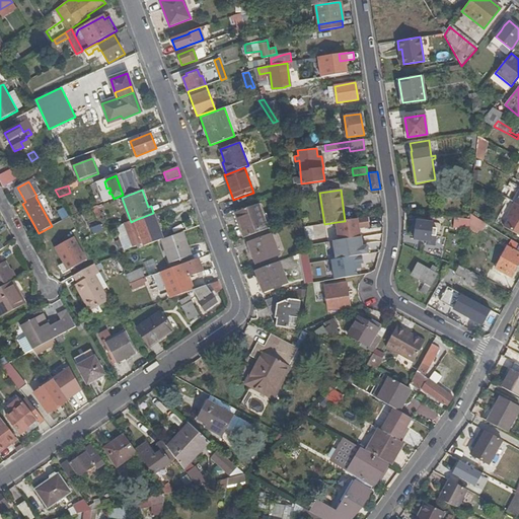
[(267,228),(268,228),(258,203),(237,212),(242,226),(240,227),(244,237),(267,228)]
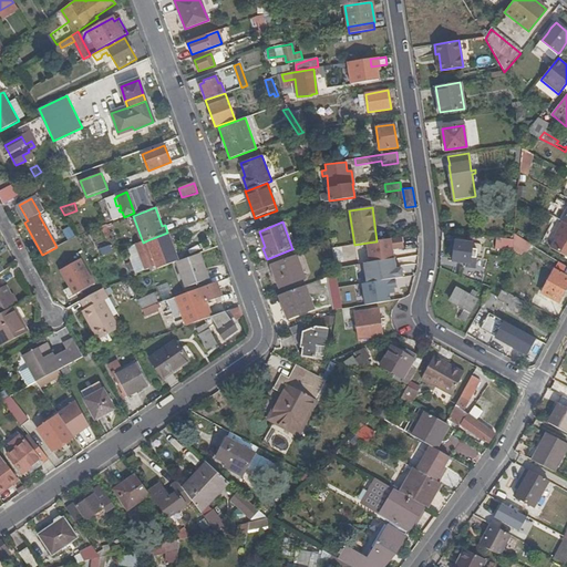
[(566,224),(563,222),(554,238),(556,239),(552,248),(566,256),(566,224)]
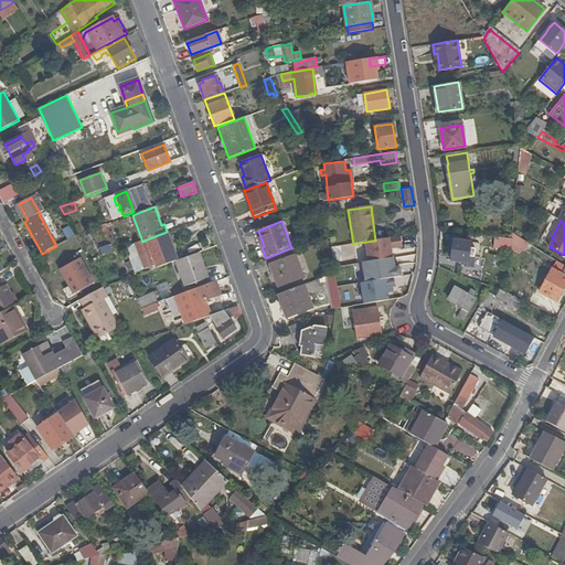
[(71,238),(76,235),(70,224),(64,226),(67,232),(71,238)]
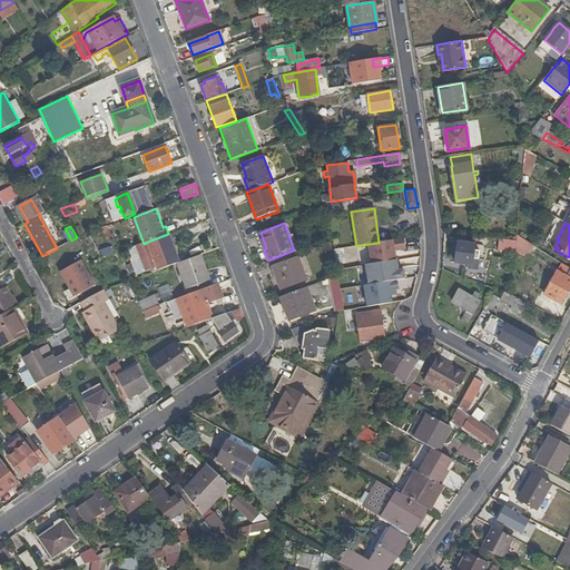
[(99,229),(107,243),(112,241),(106,227),(99,229)]
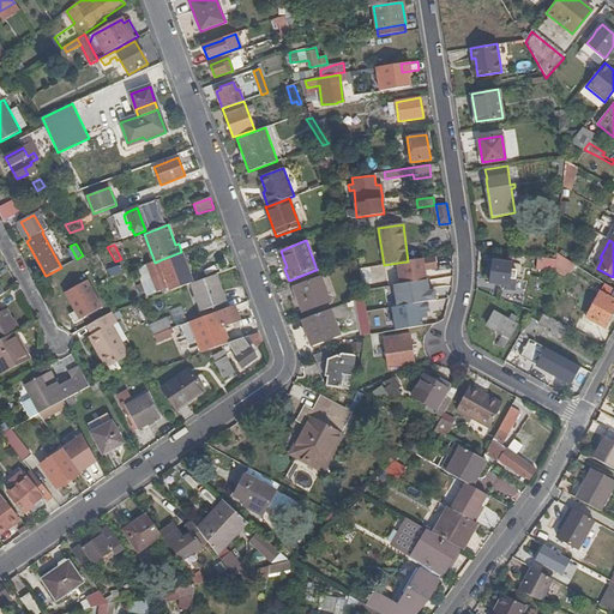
[(60,259),(64,266),(77,259),(73,252),(60,259)]
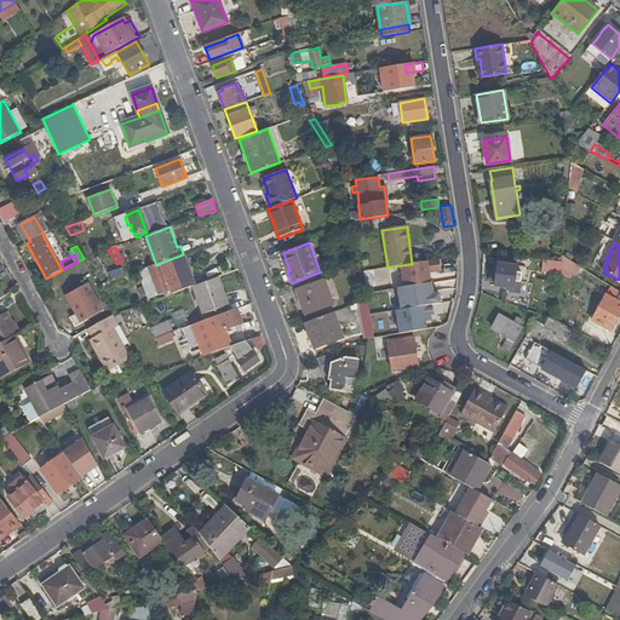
[(171,291),(172,294),(193,286),(194,286),(183,254),(161,263),(161,264),(149,268),(155,285),(153,285),(154,290),(156,288),(159,294),(171,291)]
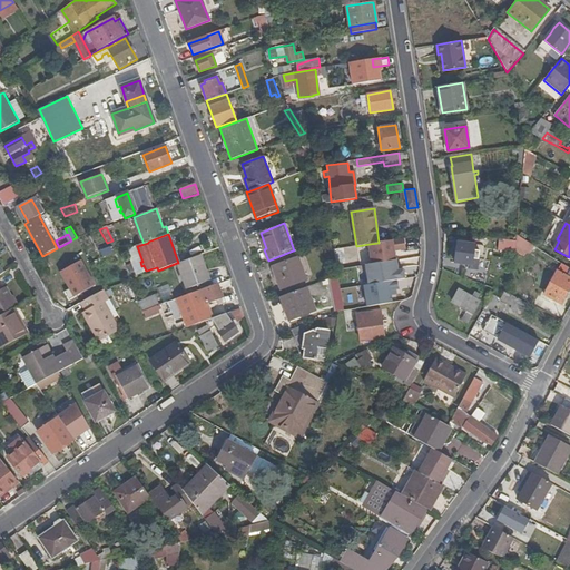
[(517,235),(517,241),(517,245),(530,254),(534,245),(517,235)]
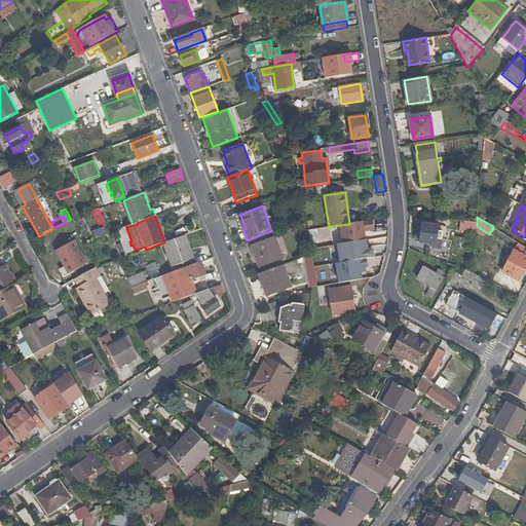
[(477,222),(461,220),(460,227),(476,229),(477,226),(477,222)]
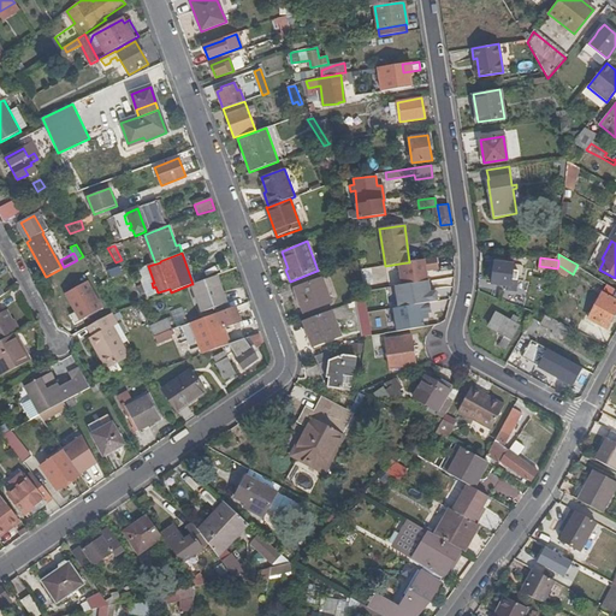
[(409,262),(400,264),(403,285),(430,282),(426,260),(409,262)]
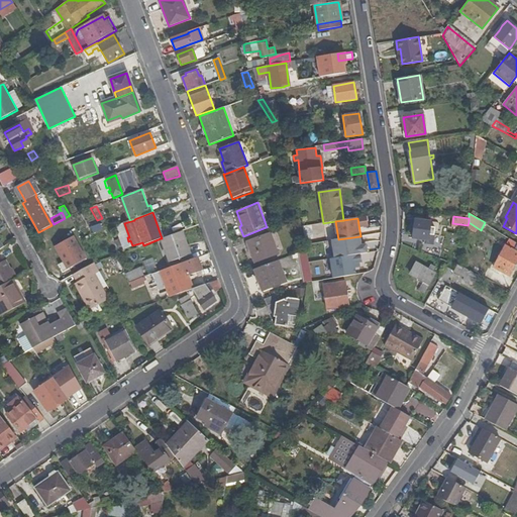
[(429,234),(433,235),(434,235),(435,228),(430,227),(431,222),(416,220),(412,221),(411,225),(415,228),(413,238),(428,240),(429,234)]
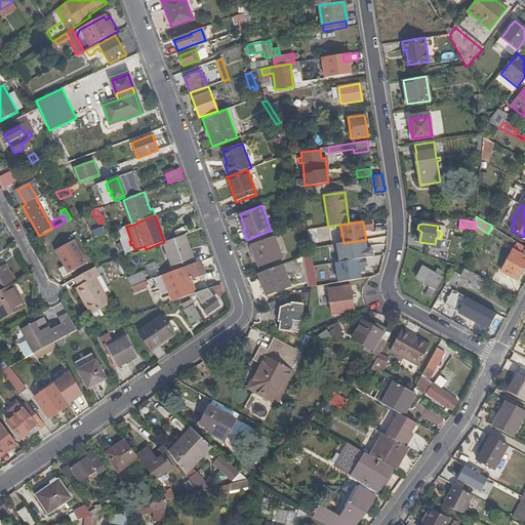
[(273,238),(270,231),(252,238),(254,244),(251,246),(259,266),(282,257),(275,237),(273,238)]
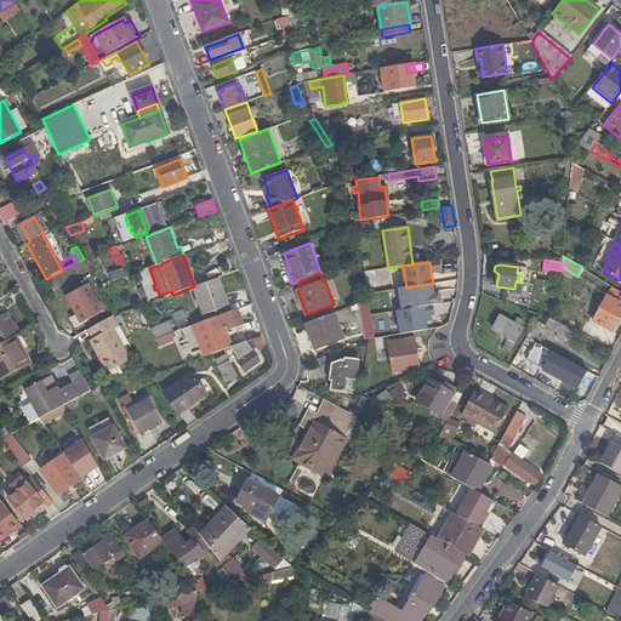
[(194,286),(193,286),(204,314),(228,306),(218,278),(194,286)]
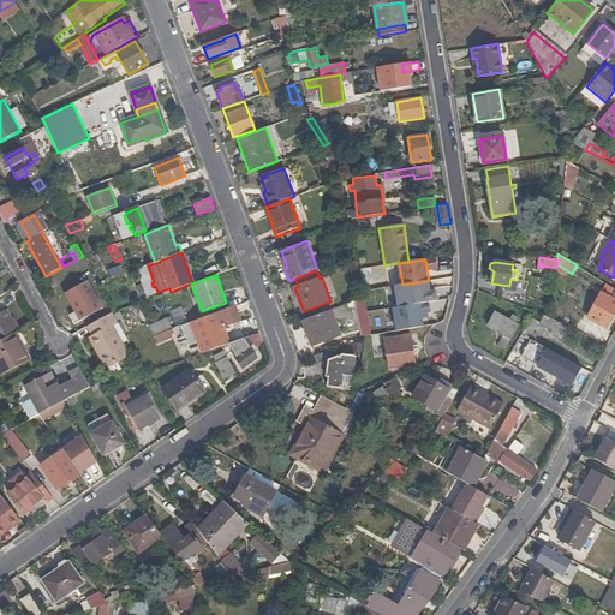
[(87,281),(65,294),(81,321),(102,309),(87,281)]
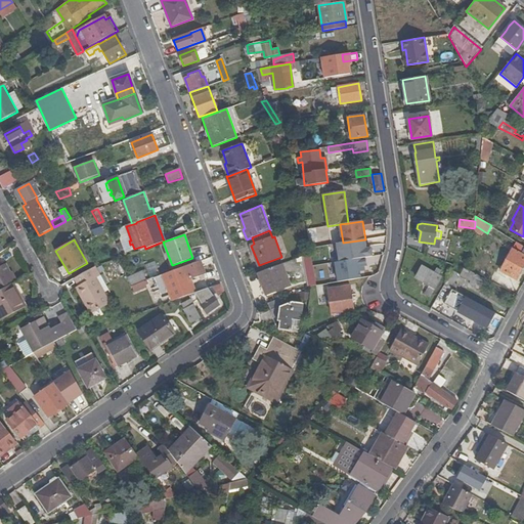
[(343,243),(337,244),(340,262),(366,258),(373,257),(372,250),(367,251),(365,239),(343,243)]
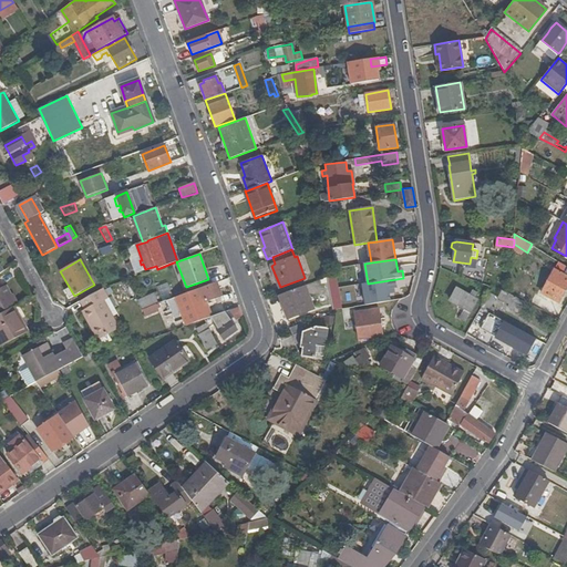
[(117,264),(124,275),(134,269),(130,261),(127,263),(126,260),(117,264)]
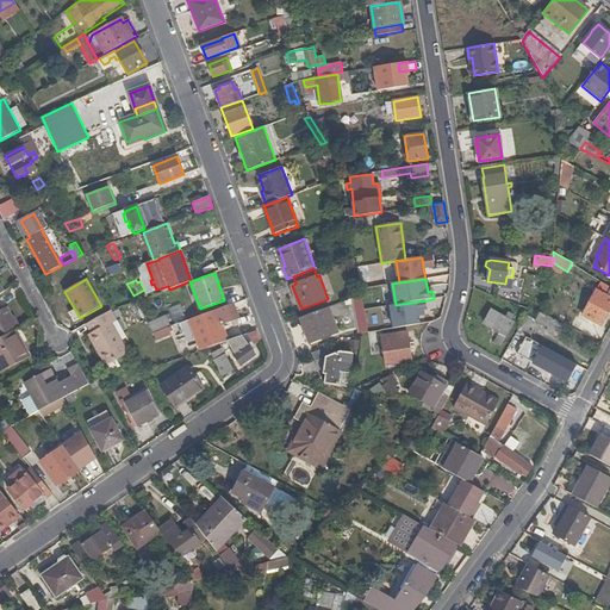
[(609,307),(609,286),(604,294),(596,290),(583,315),(601,325),(609,307)]
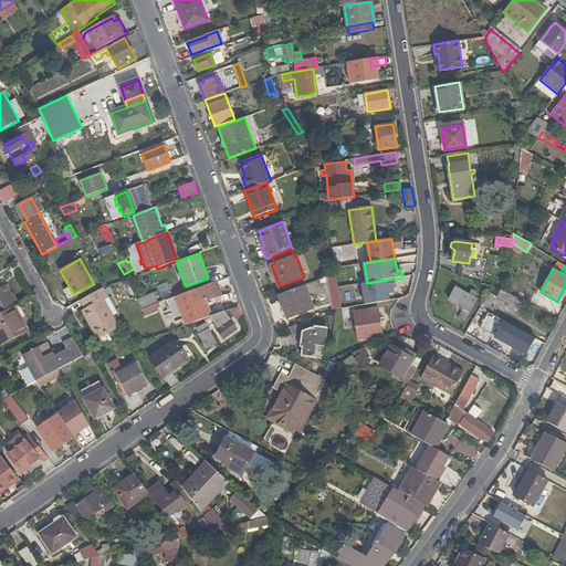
[(367,283),(362,283),(366,305),(390,301),(388,289),(397,286),(396,279),(367,283)]
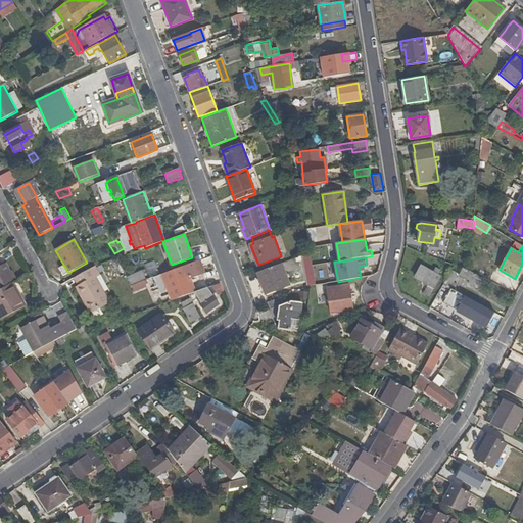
[(161,275),(172,300),(188,294),(194,292),(190,278),(203,273),(199,260),(161,275)]
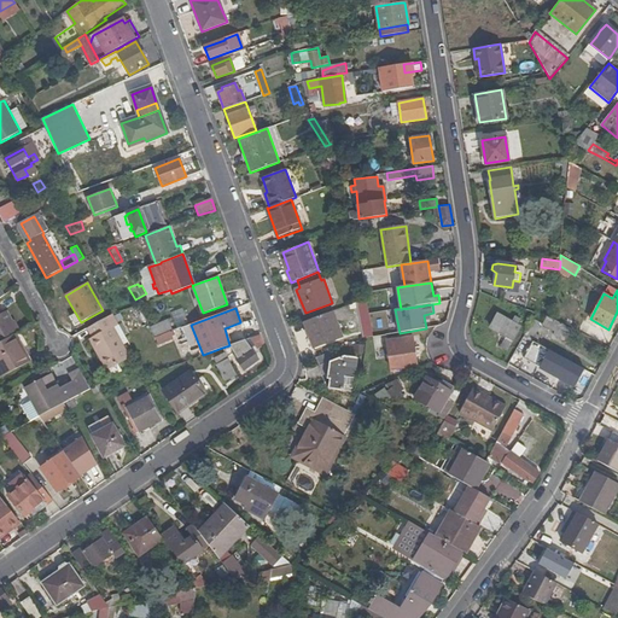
[(153,314),(161,330),(161,331),(167,328),(173,326),(167,314),(165,309),(153,314)]
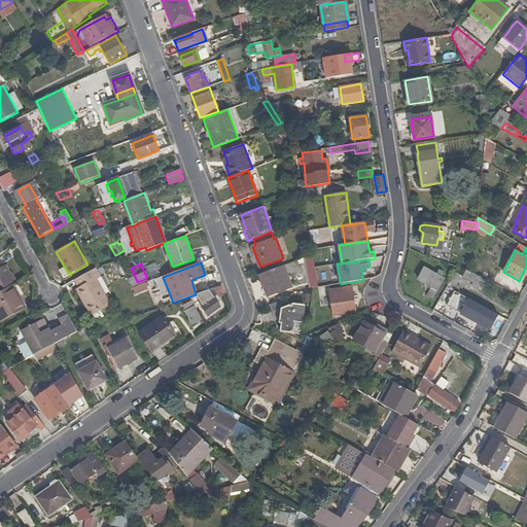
[(1,269),(0,266),(0,292),(12,286),(15,285),(6,266),(1,269)]
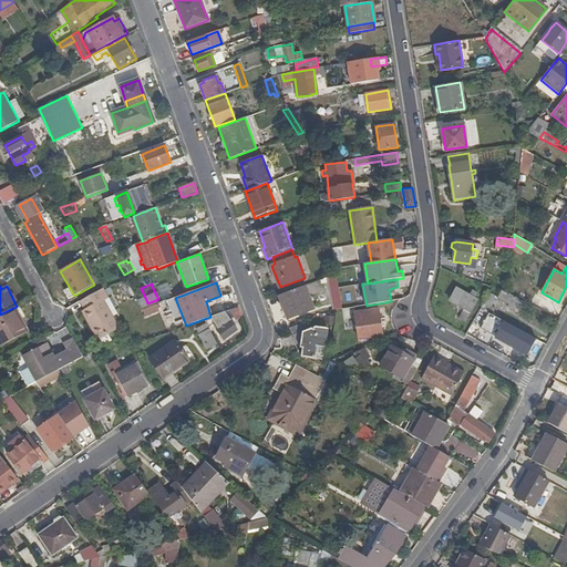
[(303,286),(279,295),(288,319),(312,310),(303,286)]
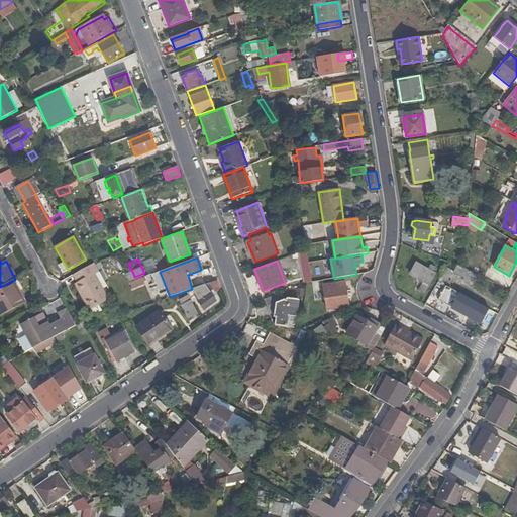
[(423,280),(429,284),(436,273),(433,271),(436,268),(431,265),(429,269),(425,267),(419,278),(423,280)]
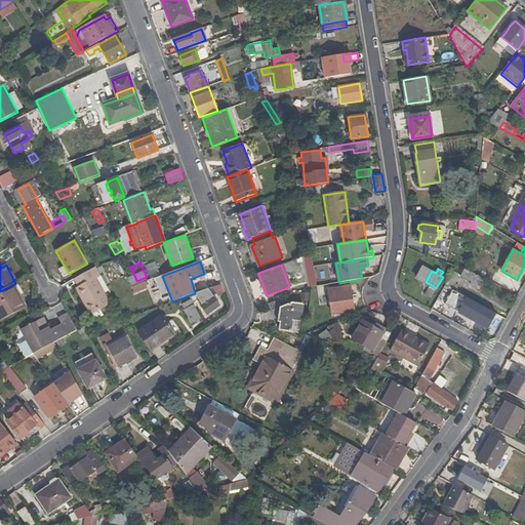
[(93,270),(74,279),(92,315),(111,306),(93,270)]
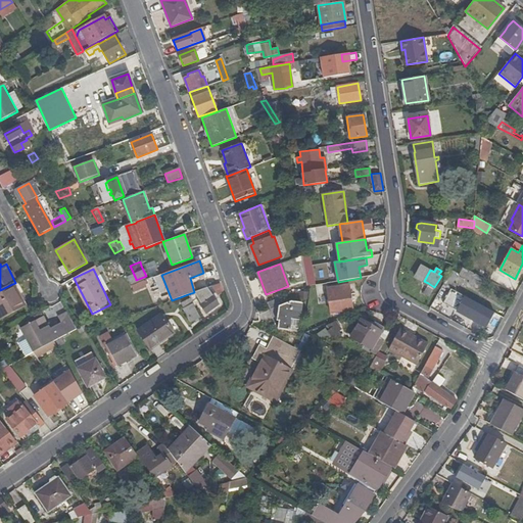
[(482,286),(485,279),(469,270),(465,277),(470,280),(469,282),(474,285),(475,282),(482,286)]
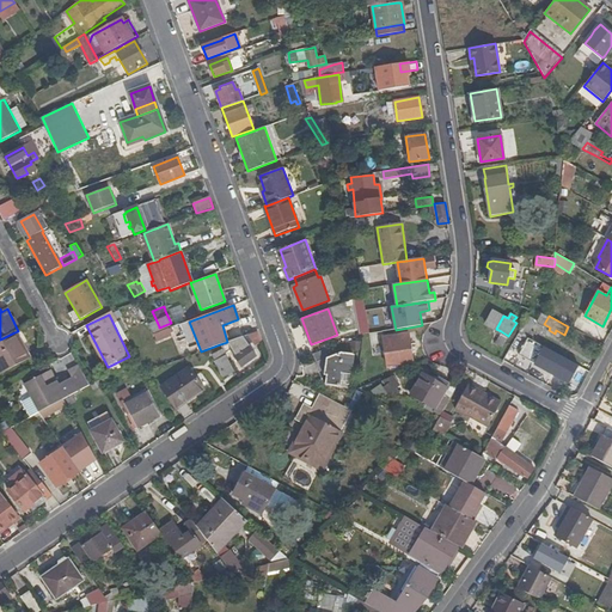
[(528,317),(519,332),(532,340),(534,334),(531,331),(536,322),(528,317)]
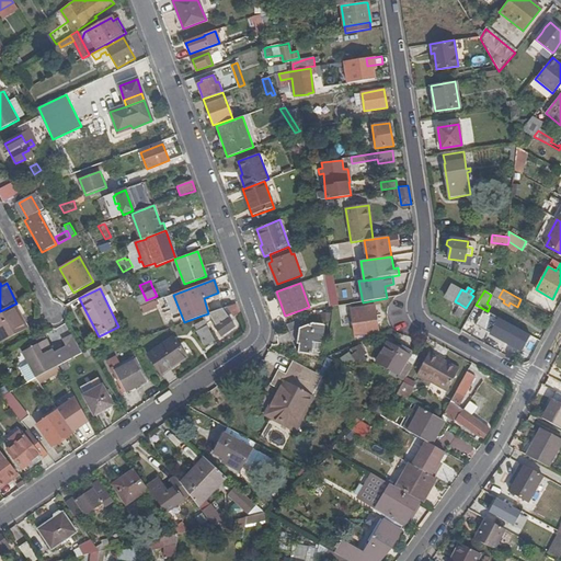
[(153,302),(141,307),(146,316),(157,311),(153,302)]
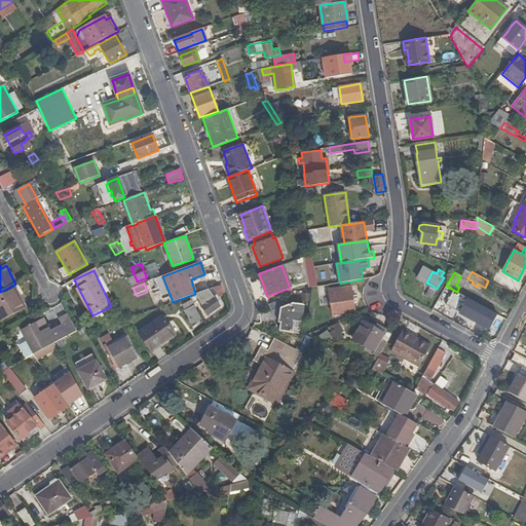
[(217,295),(225,292),(222,285),(212,288),(217,295)]
